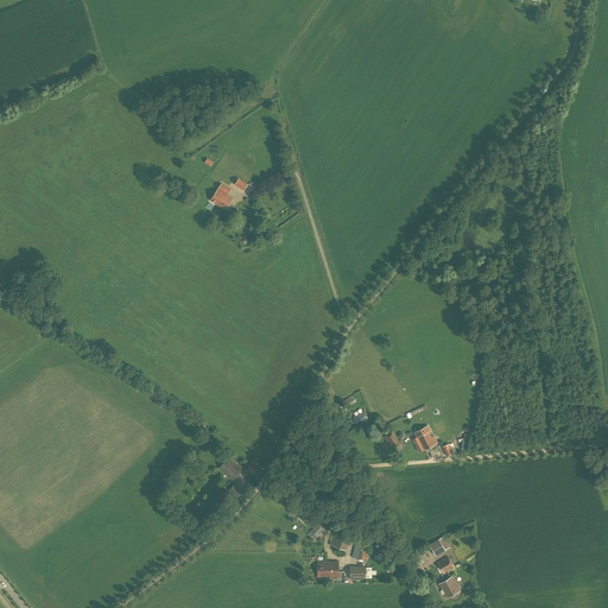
[(248,184),(239,178),(234,184),(244,190),(248,184)]
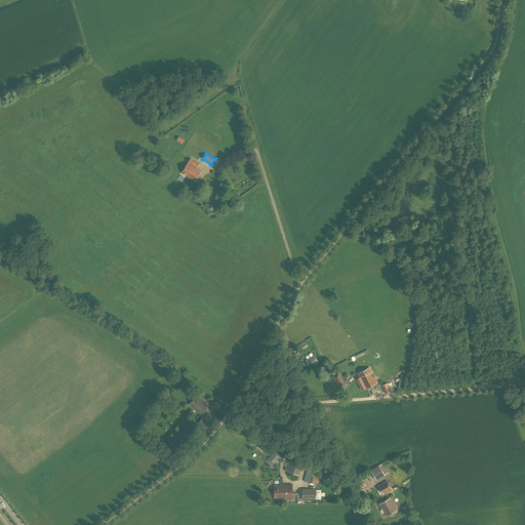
[(197,168),(199,164),(191,159),(182,173),(195,182),(201,171),(197,168)]
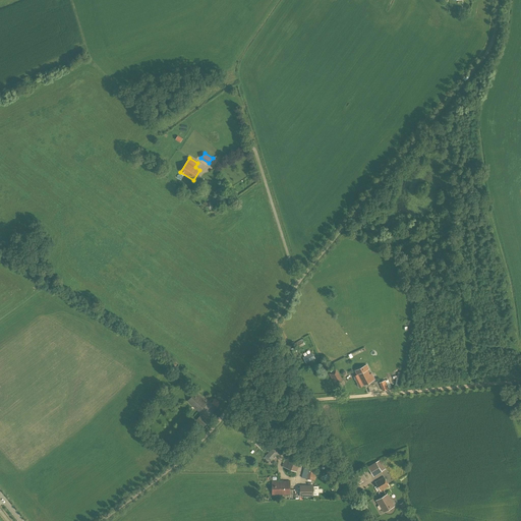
[(211,209),(215,204),(211,199),(207,206),(211,209)]
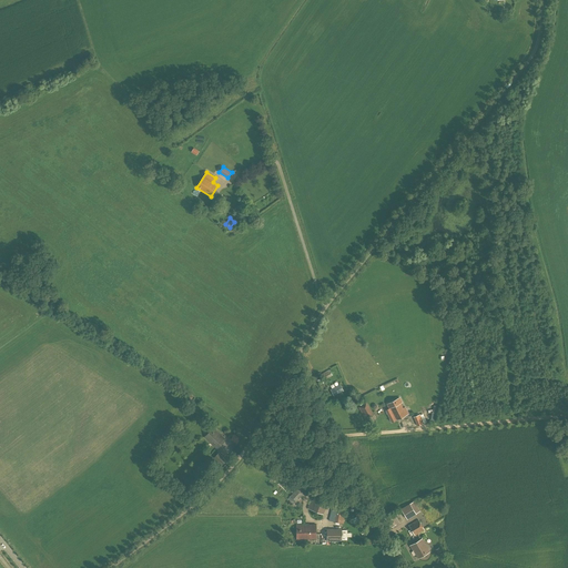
[(322,374),(324,379),(332,375),(330,369),(322,374)]
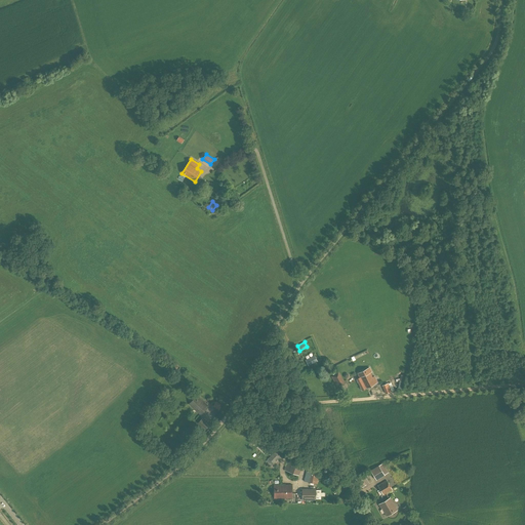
[(306,360),(309,365),(317,361),(314,356),(306,360)]
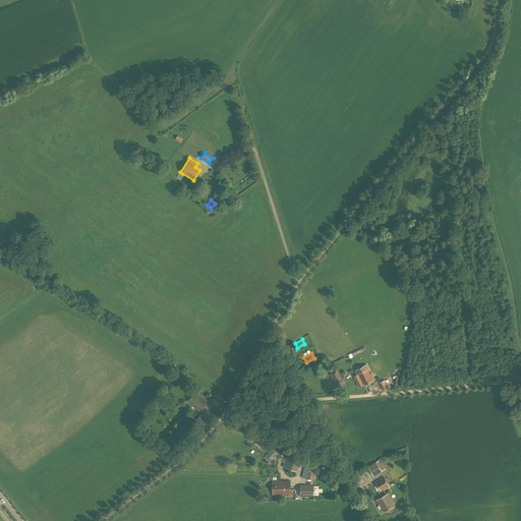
[(369,368),(366,364),(354,370),(356,374),(353,377),(359,388),(374,380),(371,373),(369,374),(367,369),(369,368)]
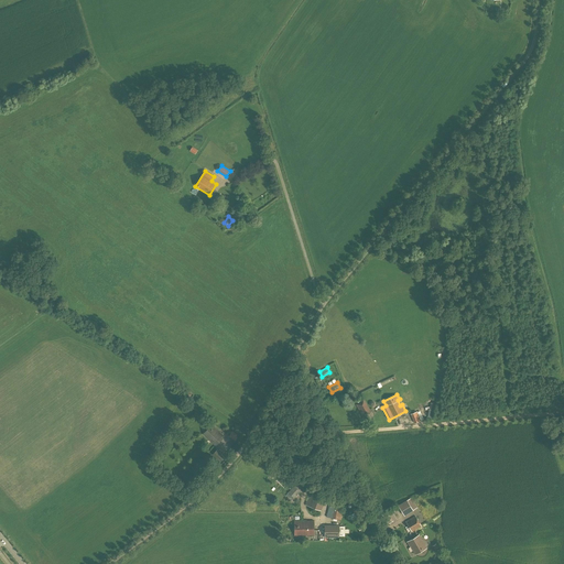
[(356,404),(362,415),(370,411),(364,400),(356,404)]
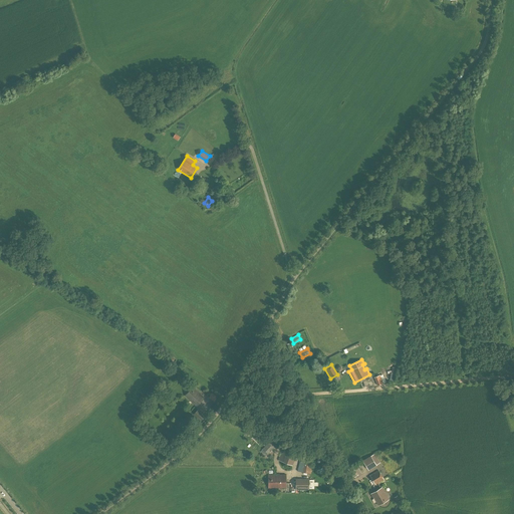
[(380,374),(373,377),(377,386),(386,382),(382,374),(380,375),(380,374)]
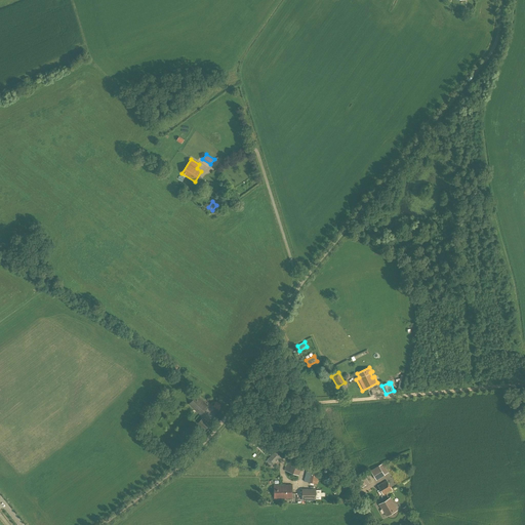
[(209,406),(197,395),(189,404),(201,415),(209,406)]
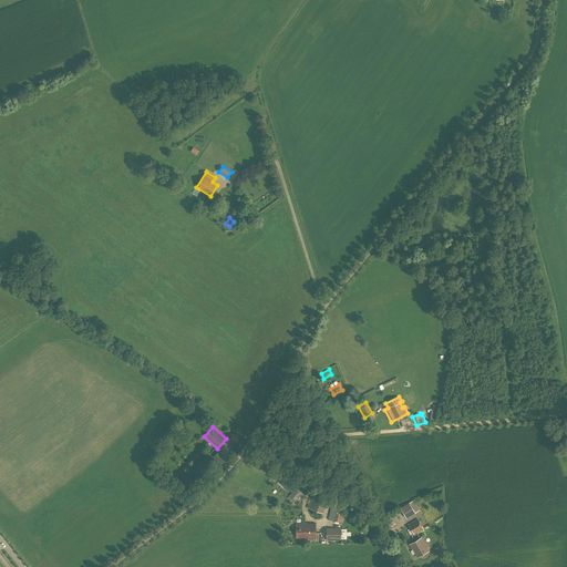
[(237,442),(240,436),(234,432),(230,437),(237,442)]
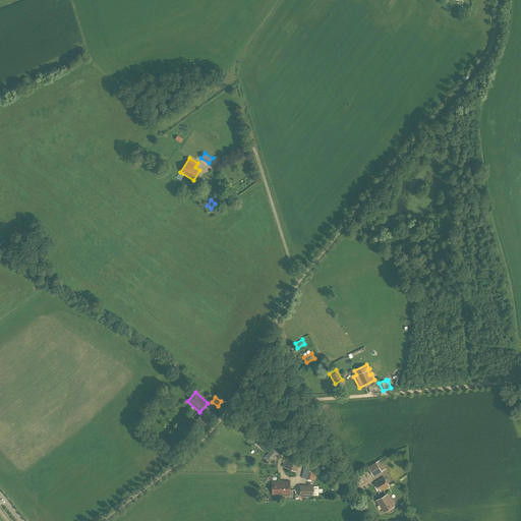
[(196,419),(204,426),(207,423),(199,416),(196,419)]
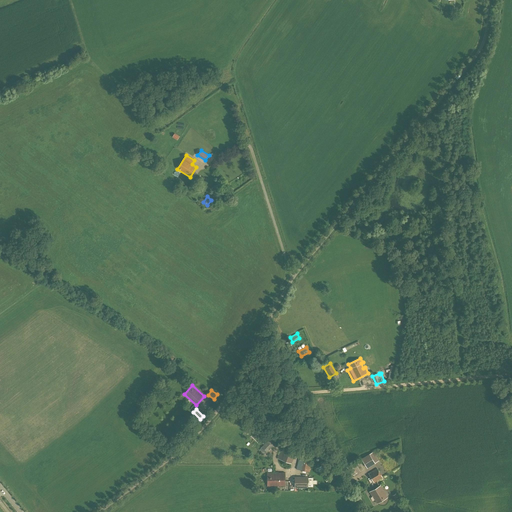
[(273,446),(267,441),(262,447),(265,450),(263,451),(265,453),(266,452),(267,452),(273,446)]
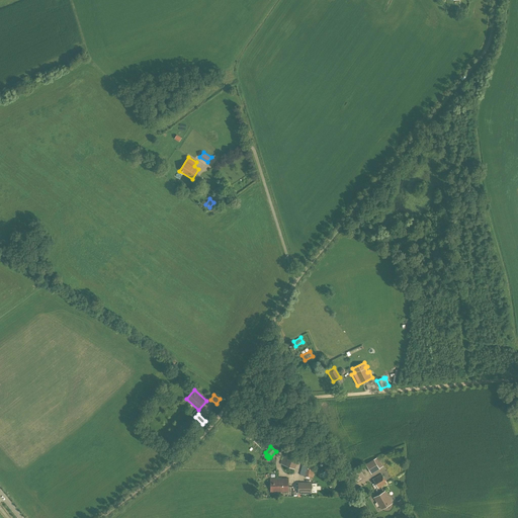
[(280,463),(294,468),(299,456),(285,451),(280,463)]
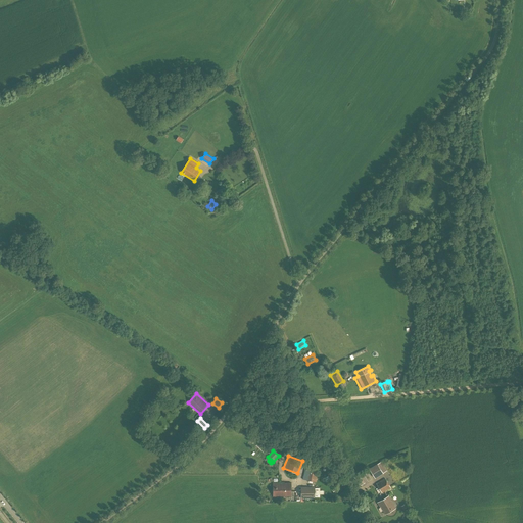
[(370,469),(375,478),(387,471),(385,468),(381,462),(370,469)]
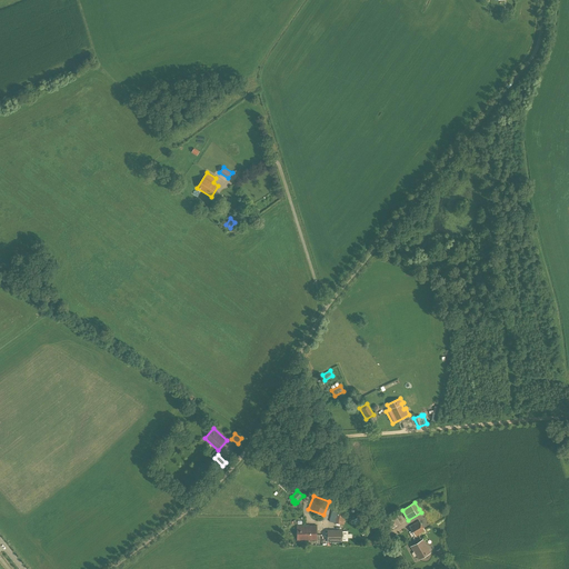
[(338,512),(336,522),(341,523),(343,525),(346,515),(343,513),(343,510),(339,509),(339,512),(338,512)]
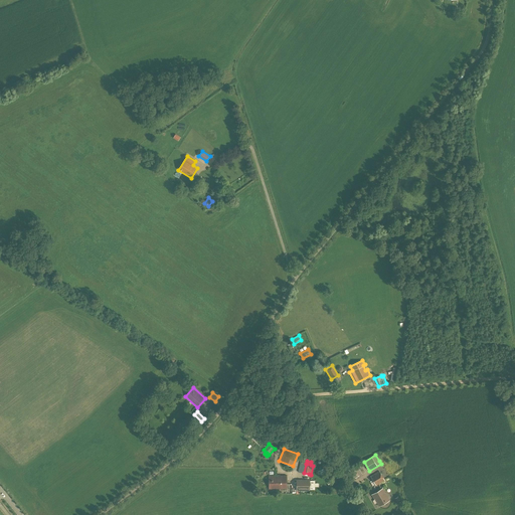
[(370,476),(376,486),(385,481),(379,471),(370,476)]
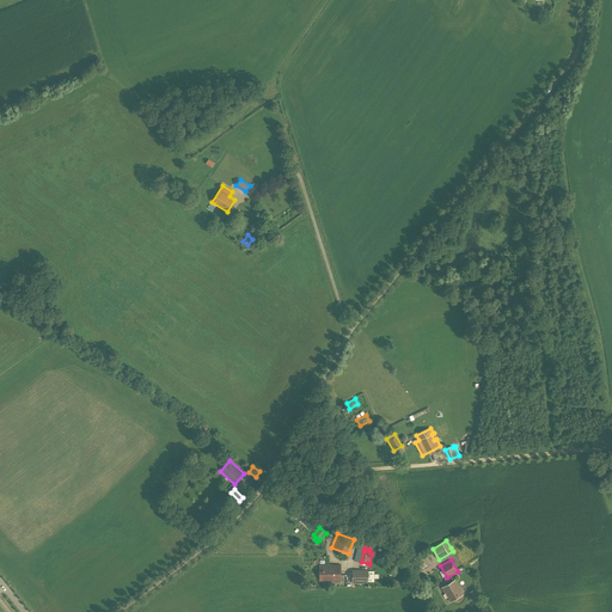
[(319,565),(319,581),(341,581),(341,564),(319,565)]
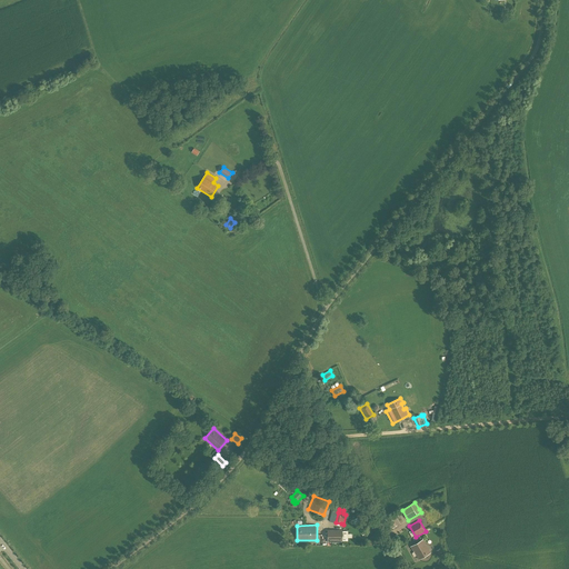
[(328,541),(342,541),(342,530),(328,530),(328,541)]
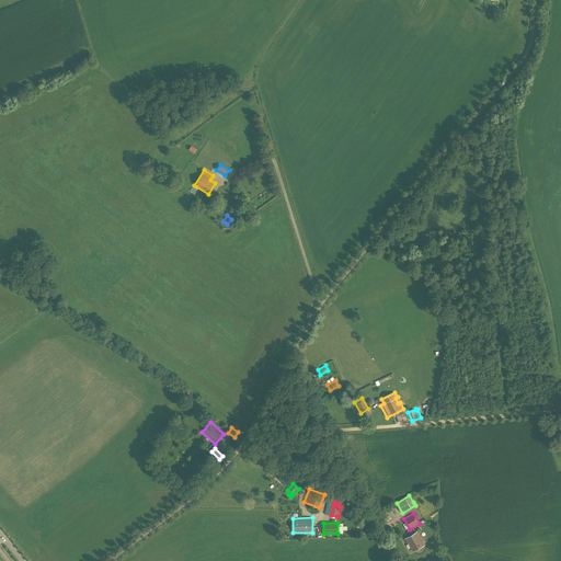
[(409,544),(413,551),(424,545),(416,531),(404,539),(408,544),(409,544)]
